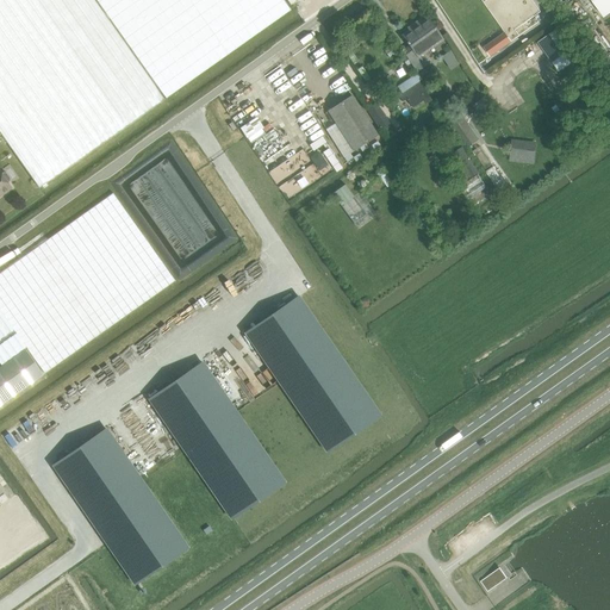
[(93,0),(0,0),(0,132),(39,188),(165,99),(93,0)]
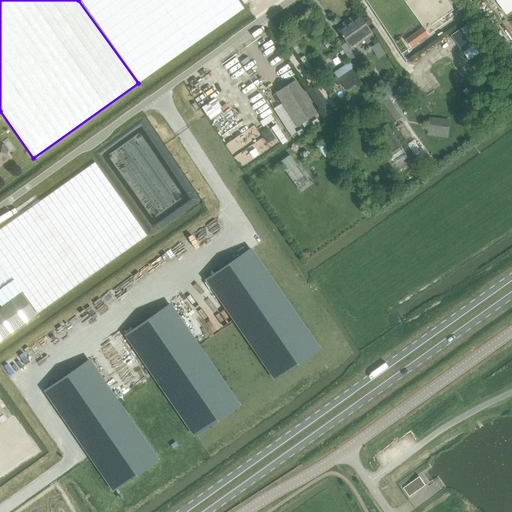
[(511,11),(511,0),(497,0),(508,15),(511,11)]
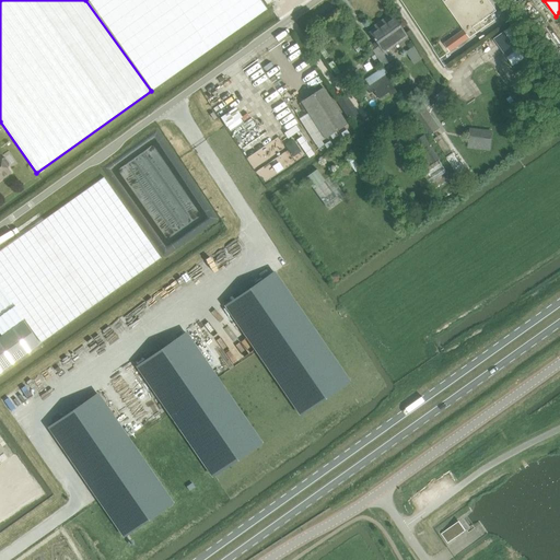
[(376,28),(370,33),(376,43),(370,47),(383,66),(391,60),(385,51),(406,35),(403,31),(393,16),(383,23),(381,21),(375,26),(376,28)]
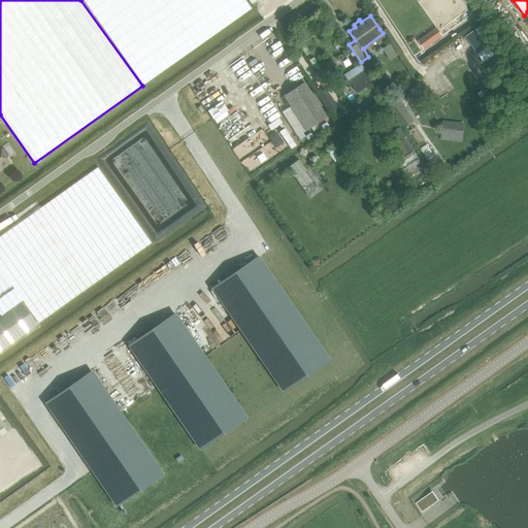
[(487,23),(466,37),(485,62),(504,47),(487,23)]
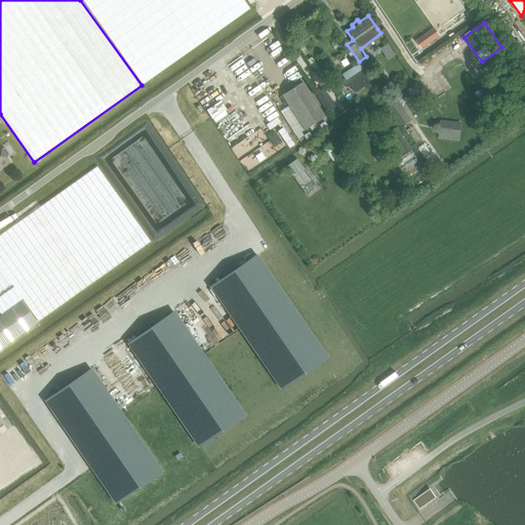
[(435,33),(421,42),(425,47),(438,37),(435,33)]
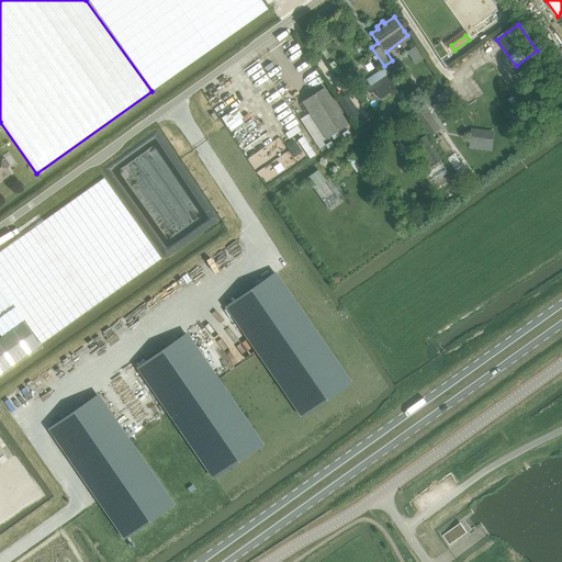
[(380,100),(391,92),(385,83),(374,91),(380,100)]
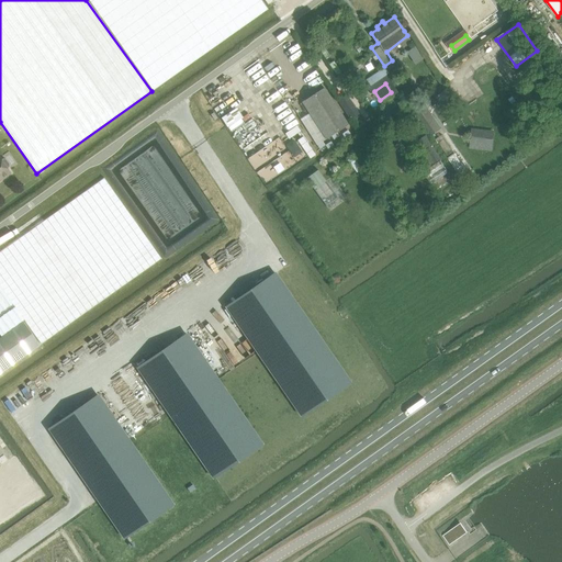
[(326,139),(348,125),(324,88),(302,102),(326,139)]
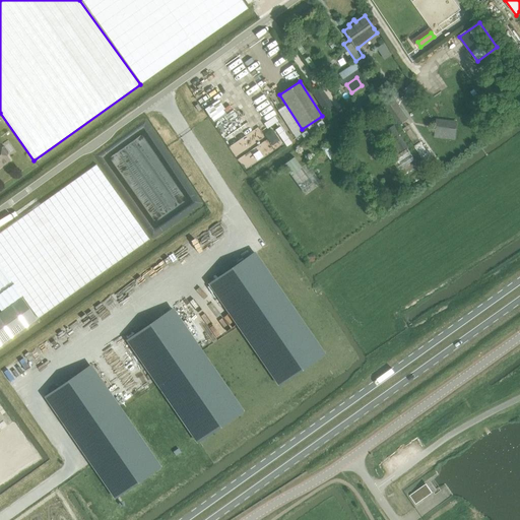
[(324,111),(332,106),(320,87),(312,92),(324,111)]
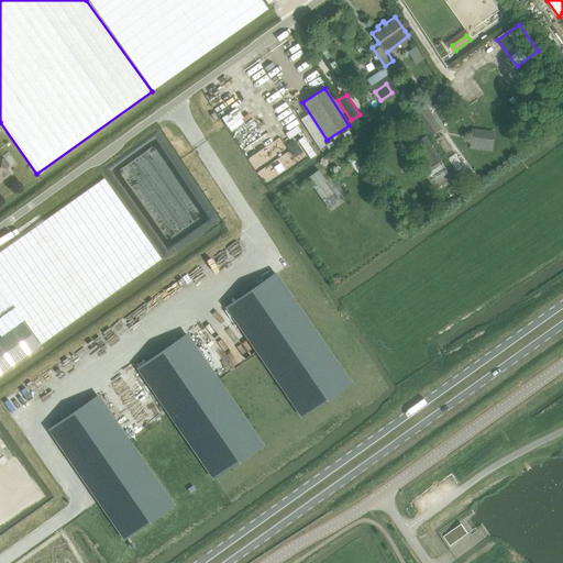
[(433,134),(442,129),(427,105),(418,111),(433,134)]
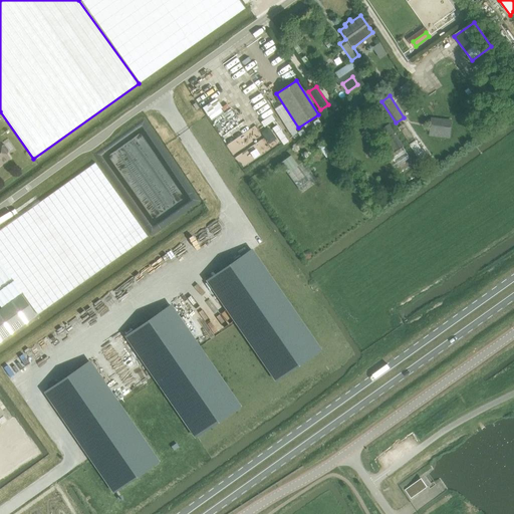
[(272,114),(261,122),(264,127),(275,120),(272,114)]
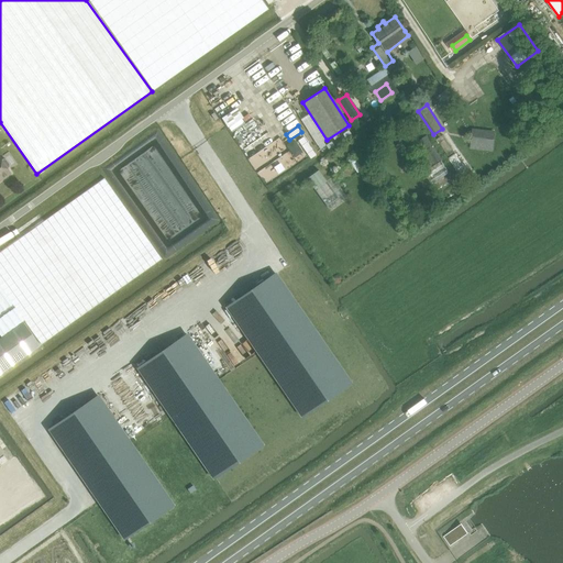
[(487,147),(489,131),(473,129),(471,145),(487,147)]
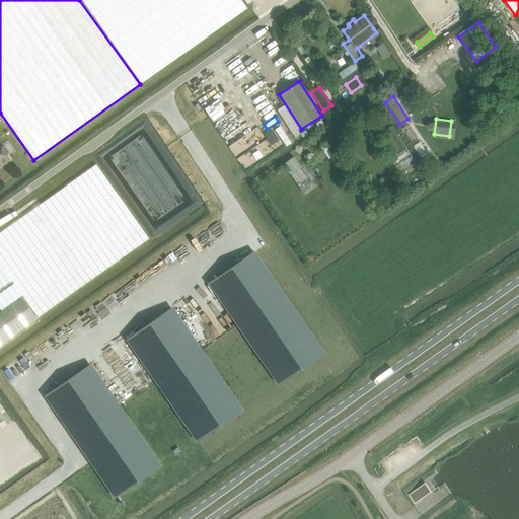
[(280,121),(266,131),(269,136),(279,130),(285,140),(290,136),(280,121)]
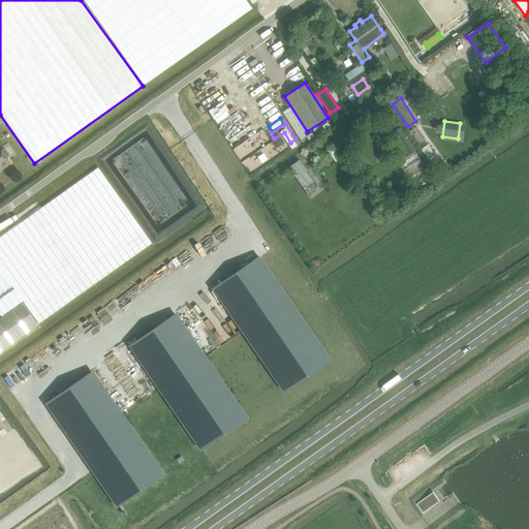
[(423,146),(428,143),(416,127),(412,130),(423,146)]
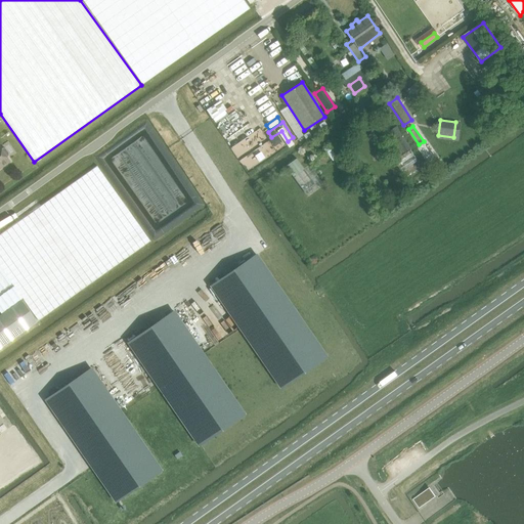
[(396,128),(389,133),(403,155),(395,161),(402,171),(419,161),(396,128)]
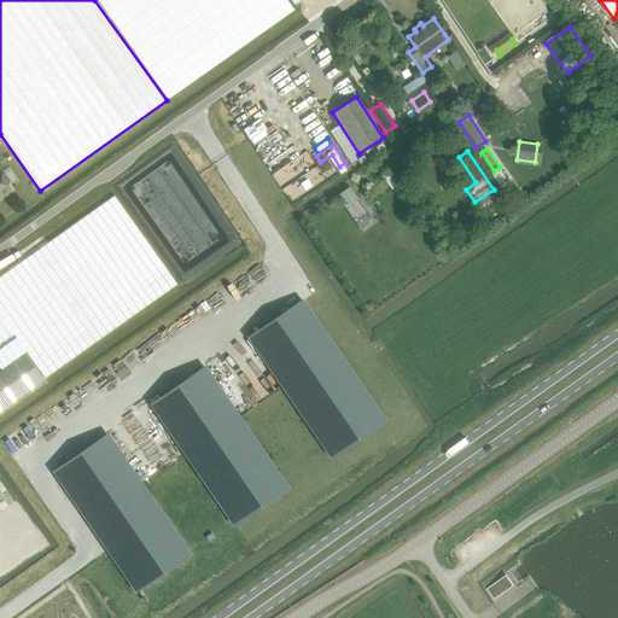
[(0,198),(11,191),(7,186),(10,184),(11,181),(6,175),(4,175),(1,176),(0,174),(0,198)]
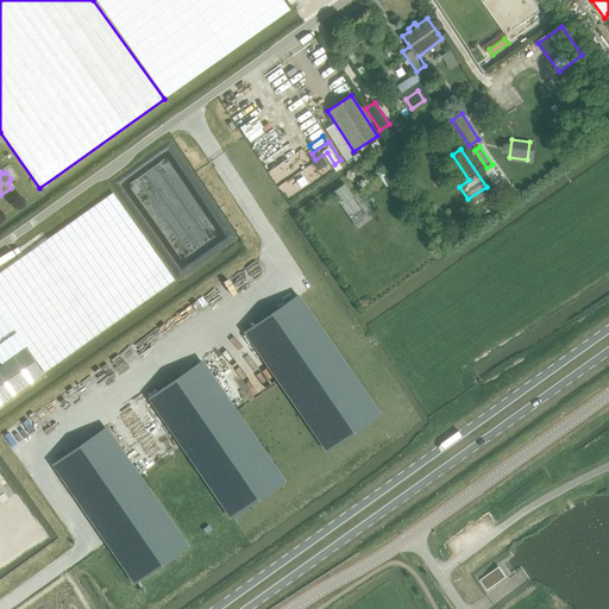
[(380,179),(387,187),(393,183),(385,174),(380,179)]
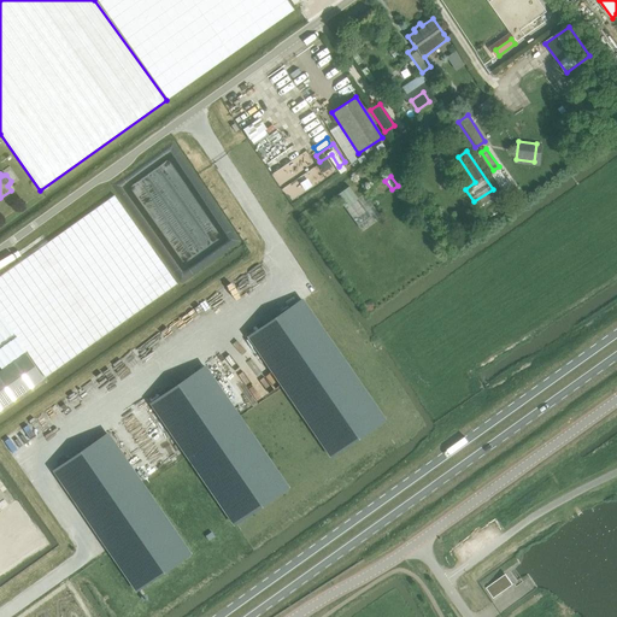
[(382,218),(364,194),(346,207),(363,231),(382,218)]
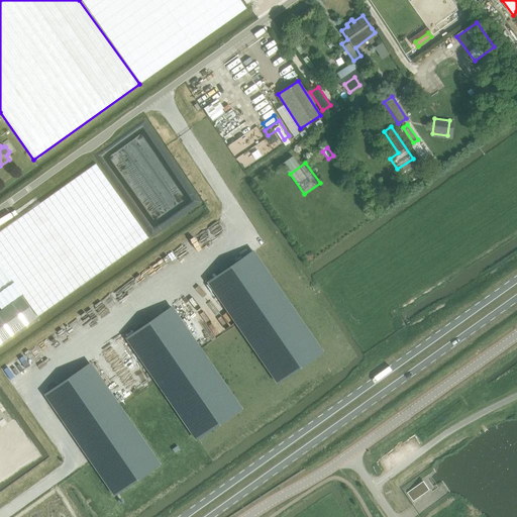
[(16,221),(0,232),(0,295),(13,286),(36,318),(149,238),(96,164),(16,221)]
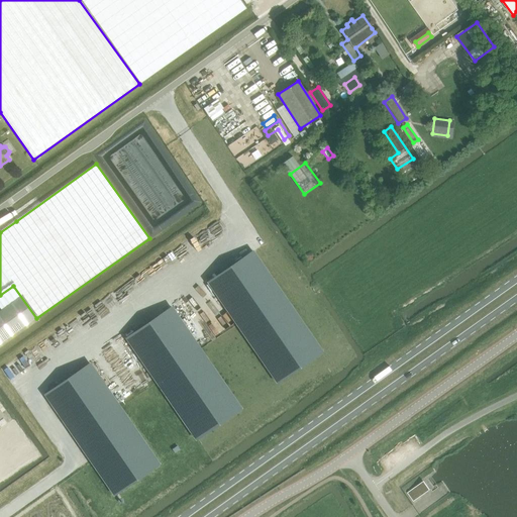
[(253,251),(208,283),(232,317),(233,319),(236,324),(237,325),(278,383),(322,352),(282,294),(281,292),(279,288),(277,285),(253,251)]
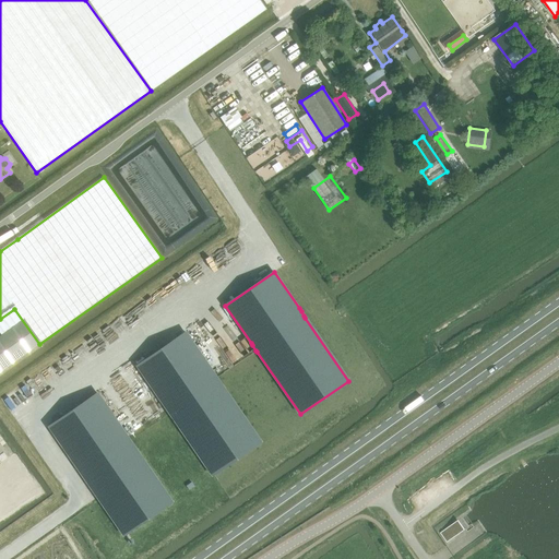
[(22,321),(0,336),(0,371),(2,371),(6,368),(38,345),(22,321)]
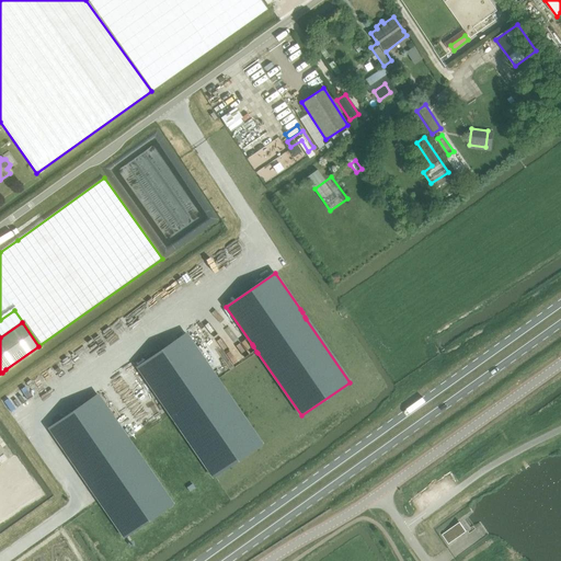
[(186,333),(137,367),(164,407),(167,410),(169,414),(170,415),(213,477),(262,443),(219,381),(218,379),(215,375),(213,373),(186,333)]
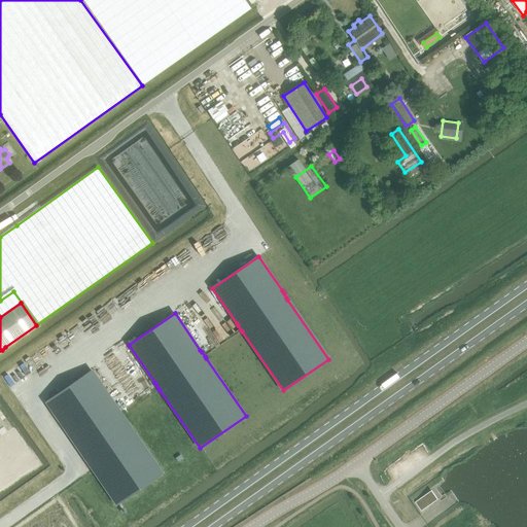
[(59,394),(46,402),(73,442),(74,444),(77,448),(77,449),(116,505),(163,473),(124,416),(123,415),(120,412),(118,409),(92,371),(59,394)]
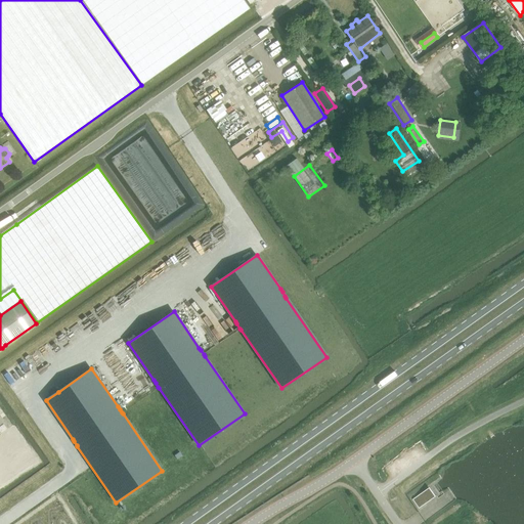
[(429,488),(413,499),(420,509),(435,496),(429,488)]
